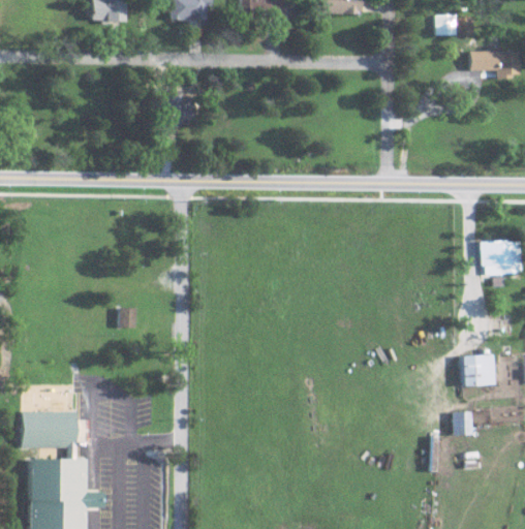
[(123,0),(90,0),(90,20),(123,21),(123,0)]
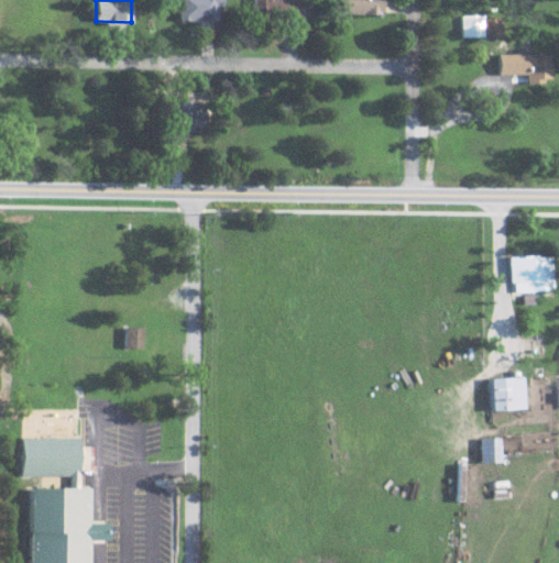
[(178,0),(179,21),(218,20),(218,0),(178,0)]
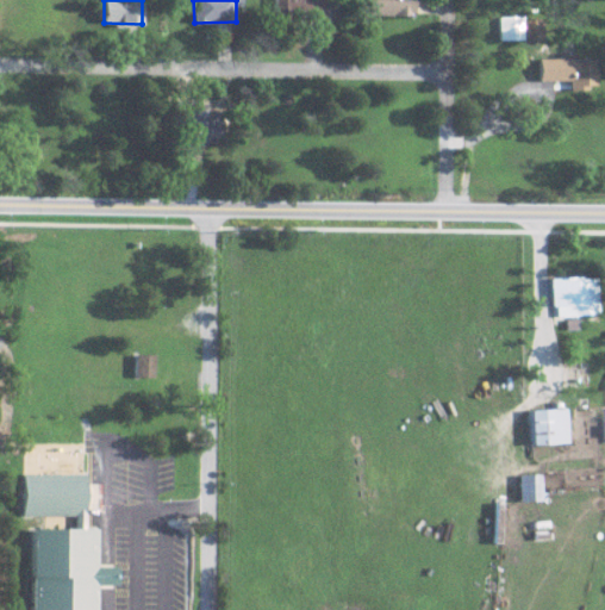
[(275,0),(276,17),(312,16),(328,14),(326,0),(275,0)]
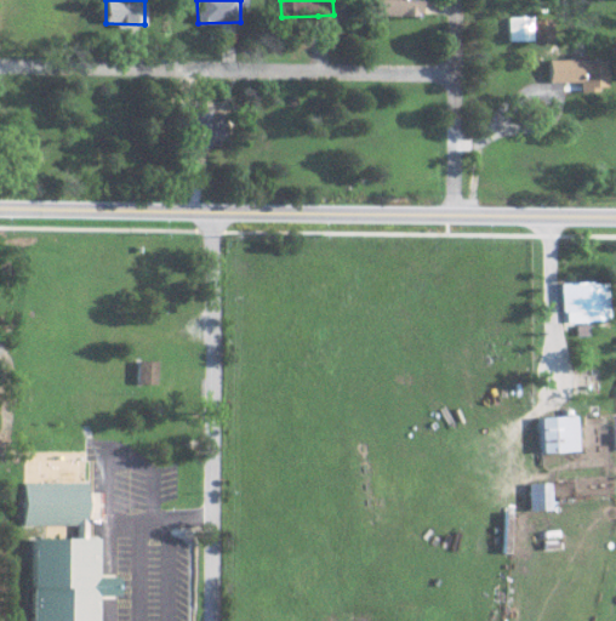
[(426,16),(426,0),(371,0),(376,1),(376,15),(426,16)]
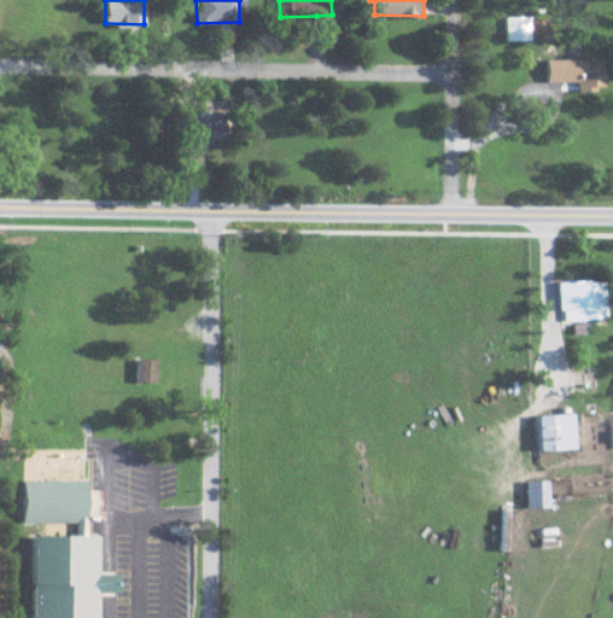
[(507,41),(533,40),(532,16),(507,17),(507,41)]
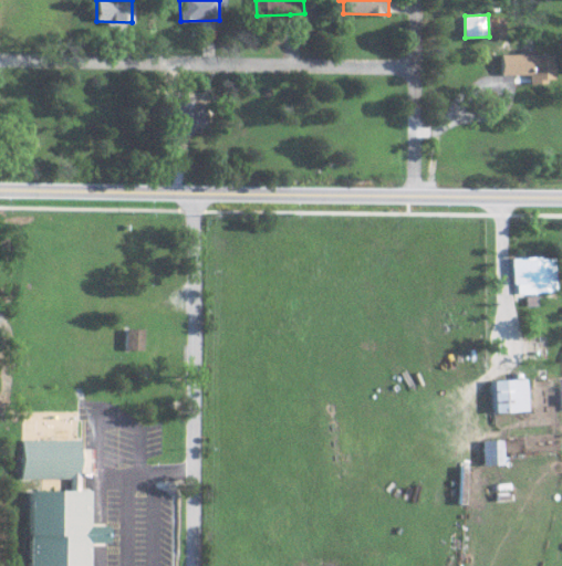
[(557,52),(502,53),(503,75),(531,74),(531,79),(558,79),(557,52)]
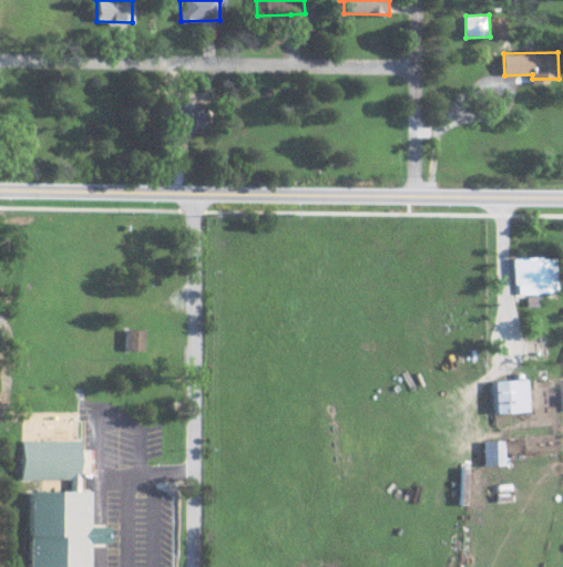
[(170,129),(201,135),(206,105),(175,99),(170,129)]
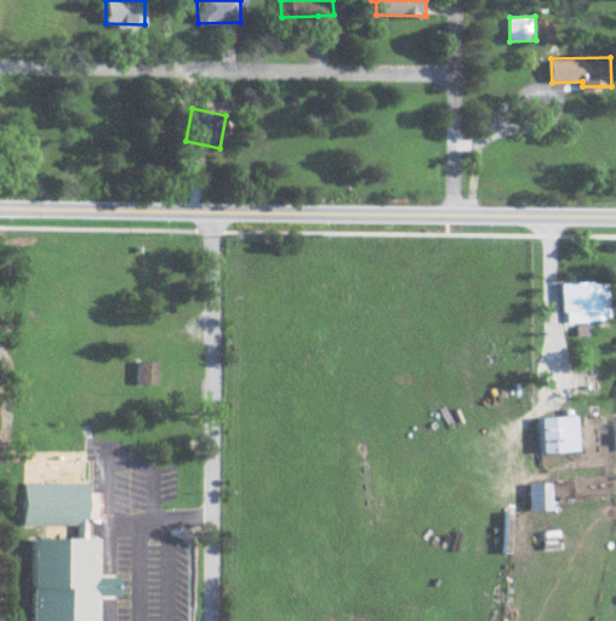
[(611,320),(610,280),(562,283),(563,312),(568,312),(569,323),(611,320)]
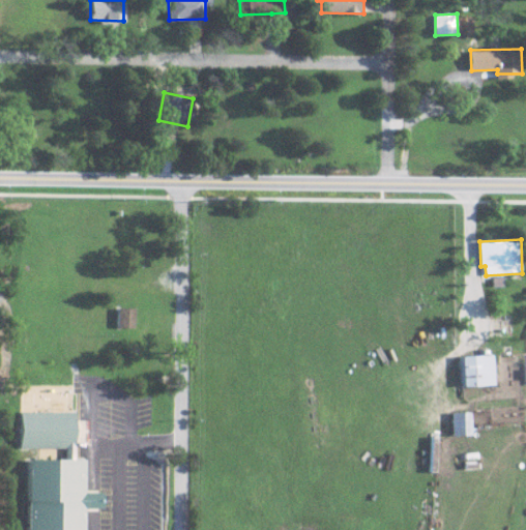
[(138,308),(120,308),(119,327),(137,327),(138,308)]
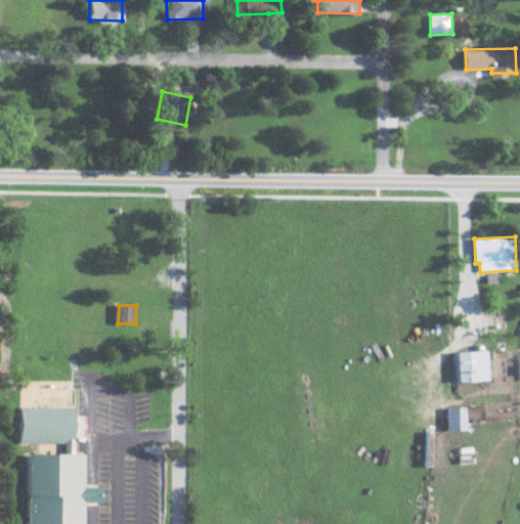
[(461,382),(490,381),(489,350),(459,352),(461,382)]
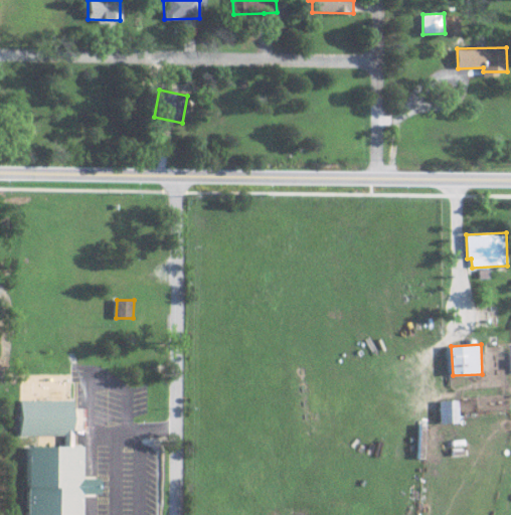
[(29,514),(87,514),(88,493),(104,493),(104,479),(88,479),(88,446),(76,446),(77,400),(22,399),(22,435),(66,436),(66,446),(31,446),(29,514)]
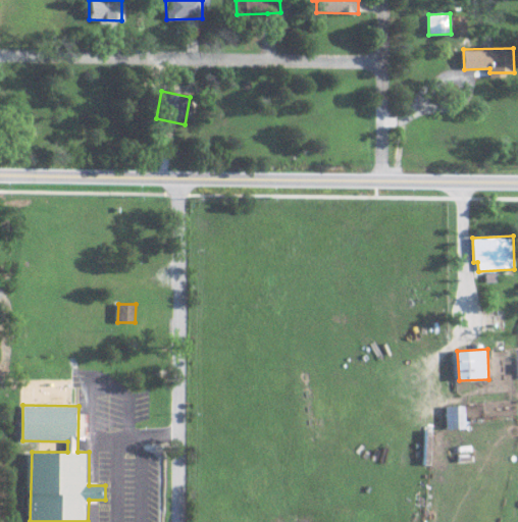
[(448,429),(467,428),(466,406),(448,406),(448,429)]
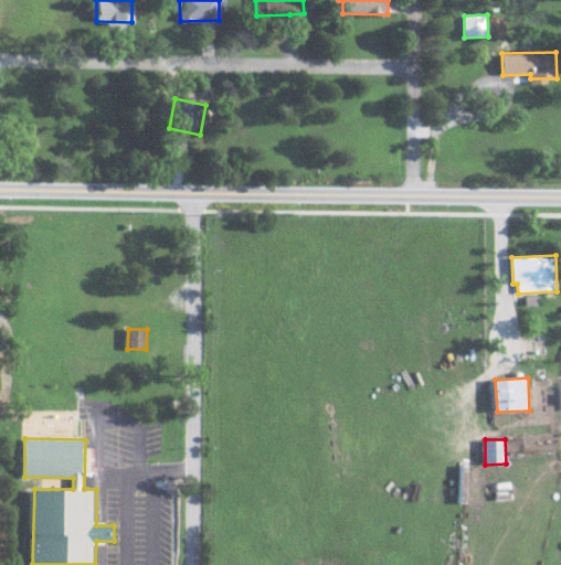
All buildings are outlined.
